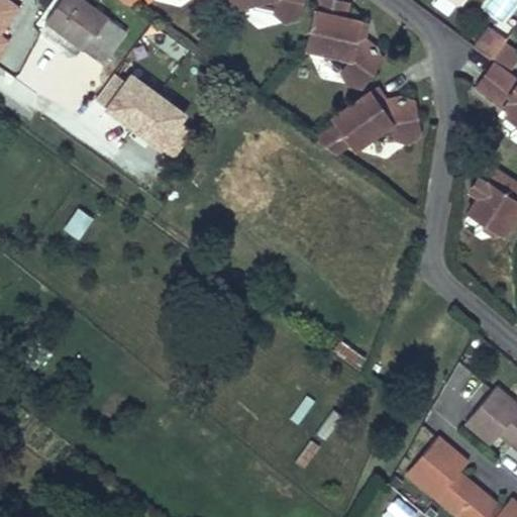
[(0,0),(0,56),(11,39),(2,33),(21,5),(12,0),(0,0)]
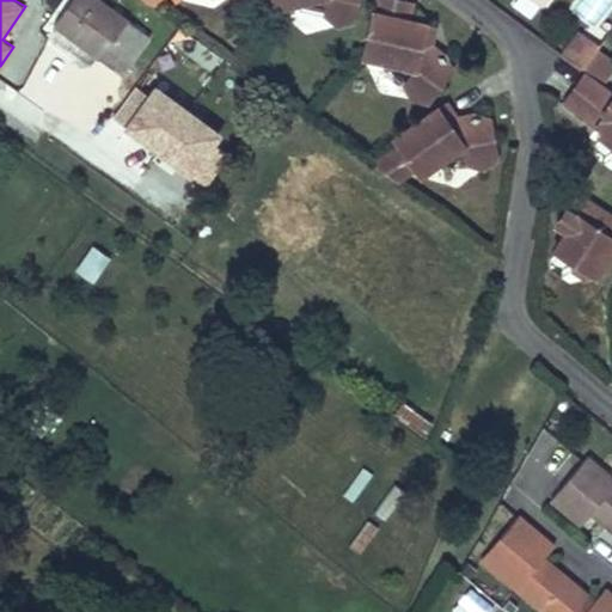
[(99,0),(71,0),(53,25),(121,74),(150,36),(99,0)]
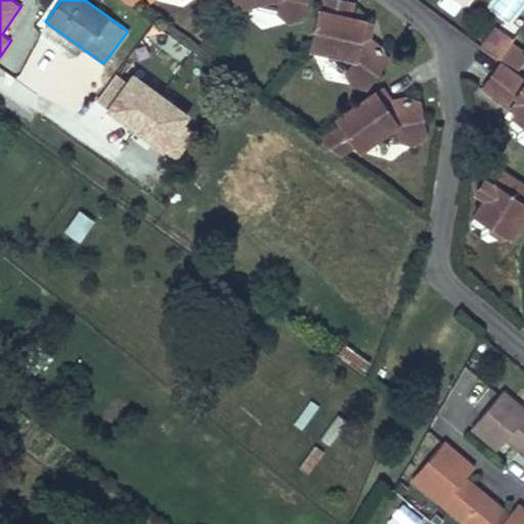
[(233,0),(236,9),(257,2),(257,0),(279,0),(278,13),(288,23),(302,16),(304,7),(305,0),(233,0)]
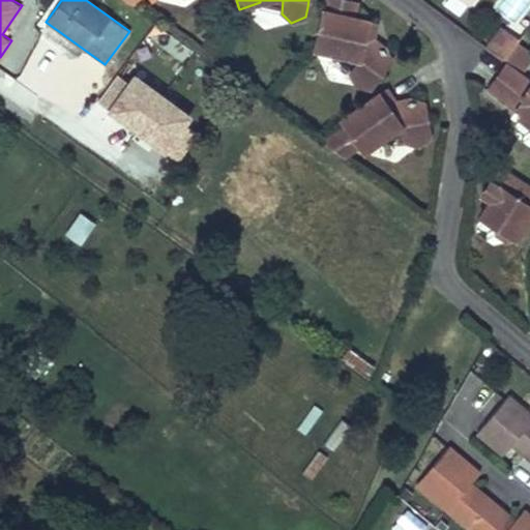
[(354,0),(323,0),(306,52),(332,56),(339,49),(357,63),(350,75),(354,85),(369,89),(391,60),(384,48),(369,43),(375,22),(353,15),(355,0),(354,0)]
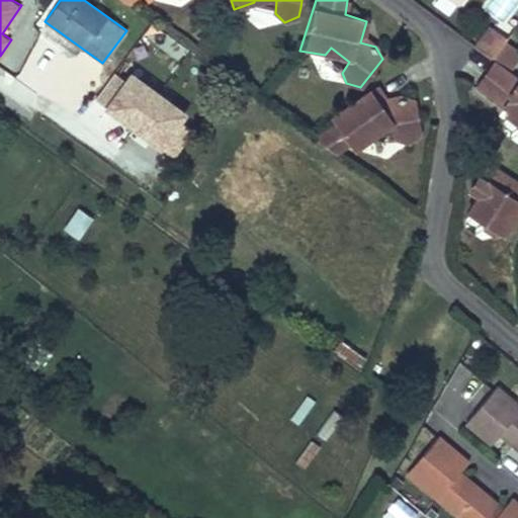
[(506,23),(517,6),(517,0),(489,0),(484,6),(506,23)]
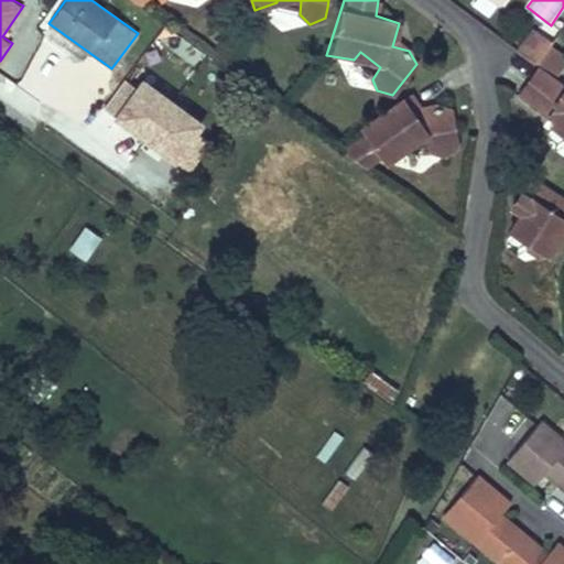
[(548,41),(525,24),(509,45),(522,55),(531,62),(548,41)]
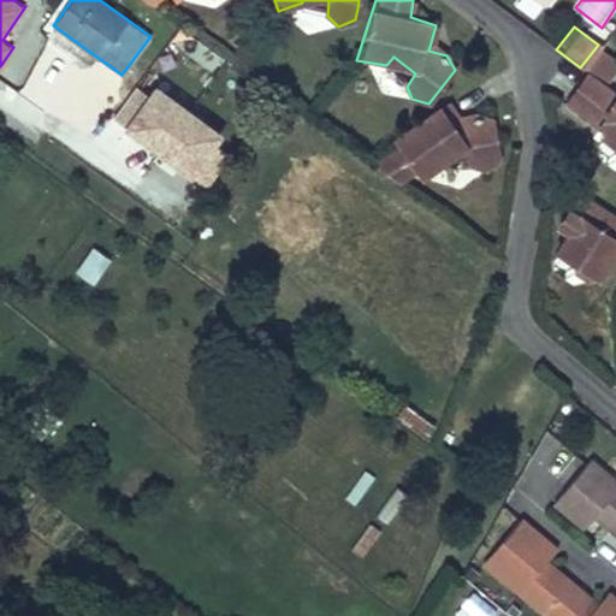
[(615,59),(598,45),(580,67),(587,73),(597,81),(606,88),(615,73),(615,59)]
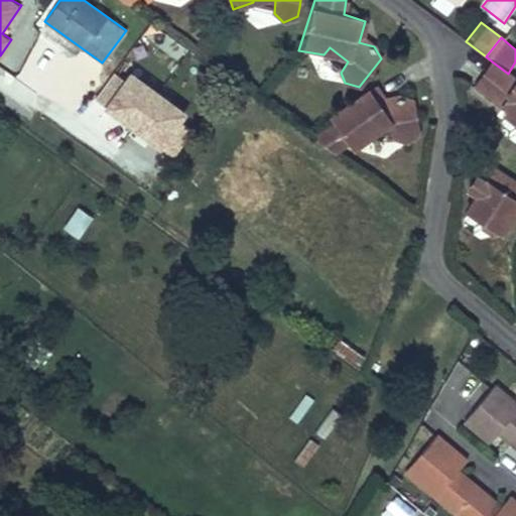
[(515,79),(510,76),(508,74),(500,68),(492,61),(474,87),(506,111),(504,113),(515,123),(515,79)]
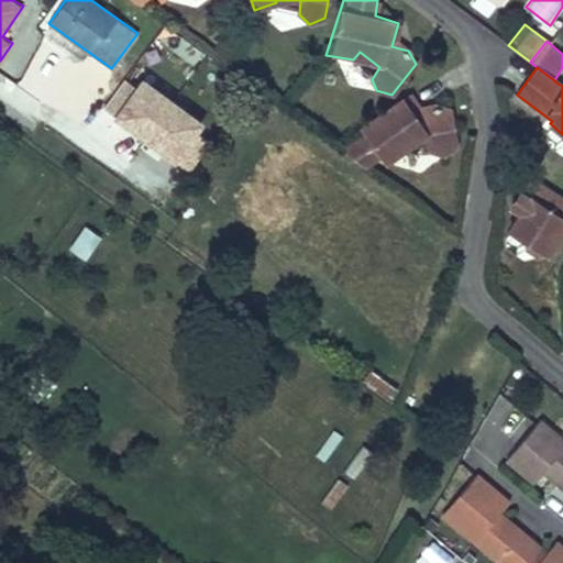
[(202,125),(130,70),(99,111),(173,166),(202,125)]
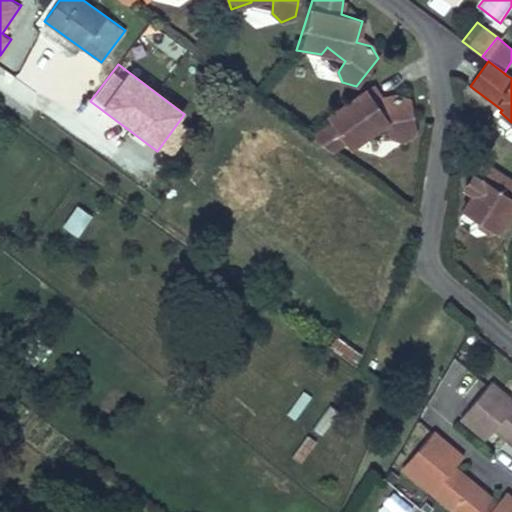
[(328,123),(308,137),(333,155),(345,144),(351,150),(368,138),(367,130),(387,123),(389,135),(403,140),(414,133),(408,100),(396,96),(384,105),(369,86),(328,117),(328,123)]
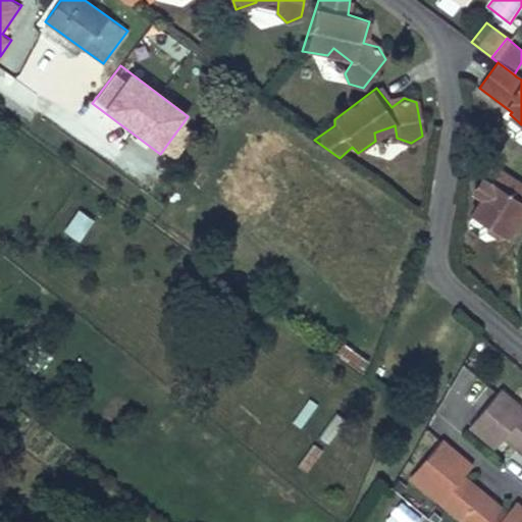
[(471,212),(509,237),(521,216),(521,181),(492,163),(473,194),(479,199),(471,212)]
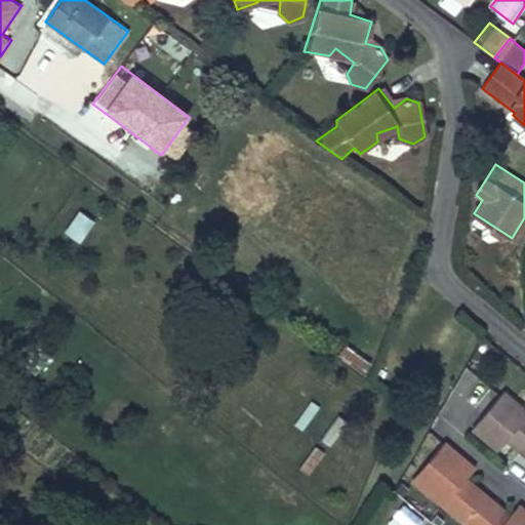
[(81,214),(67,234),(77,241),(90,221),(81,214)]
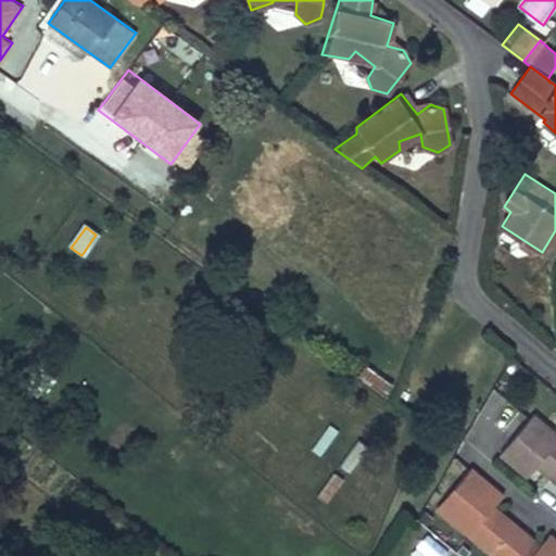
[(555,436),(531,415),(509,441),(555,479),(555,436)]
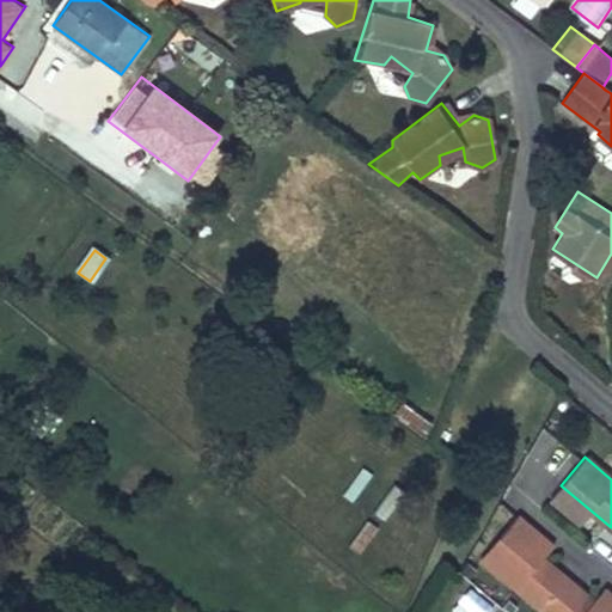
[(611,527),(561,485),(549,499),(580,524),(589,513),(611,531),(611,527)]
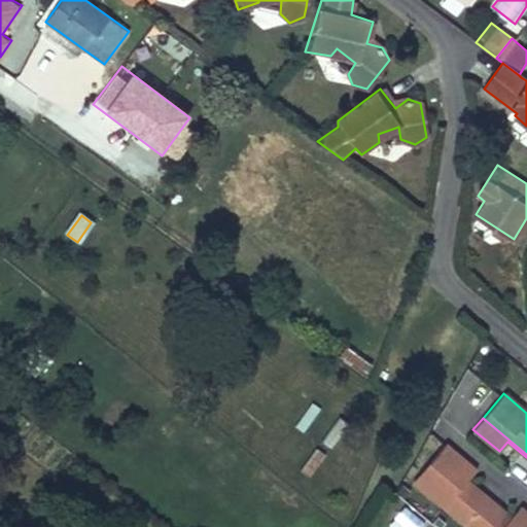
[(462,476),(471,465),(446,444),(414,481),(468,526),(526,526),(526,511),(519,522),(513,516),(469,481),(462,476)]
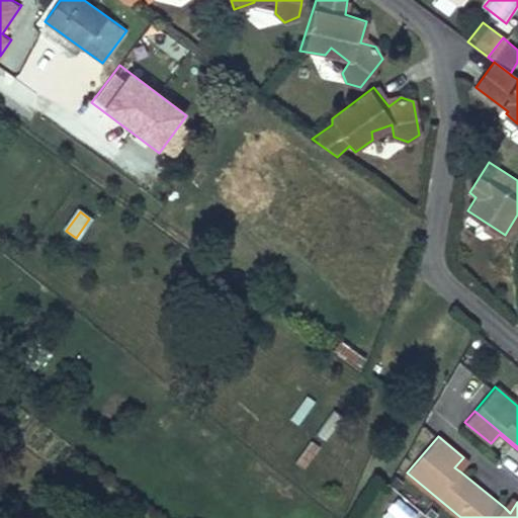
[(469,462),(463,457),(454,467),(461,472),(469,462)]
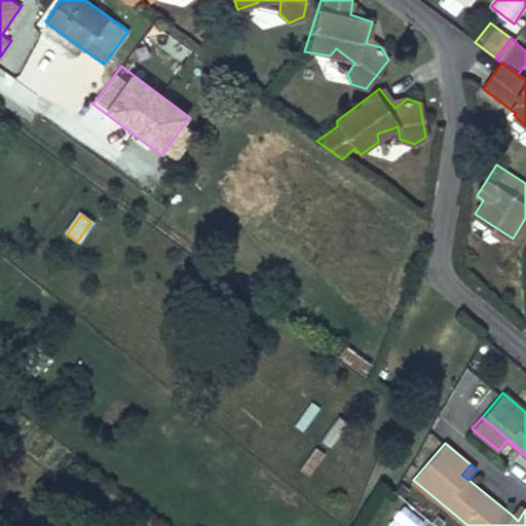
[(525,509),(520,504),(512,515),(518,521),(525,510),(525,509)]
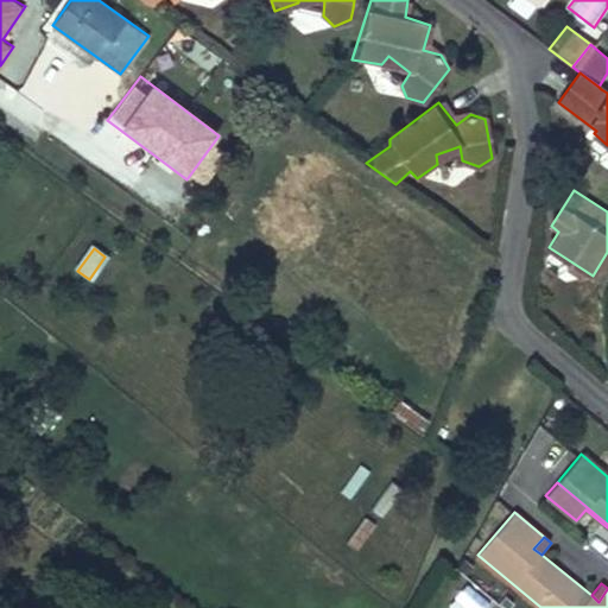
[(468,584),(448,607),(487,607),(491,605),(468,584)]
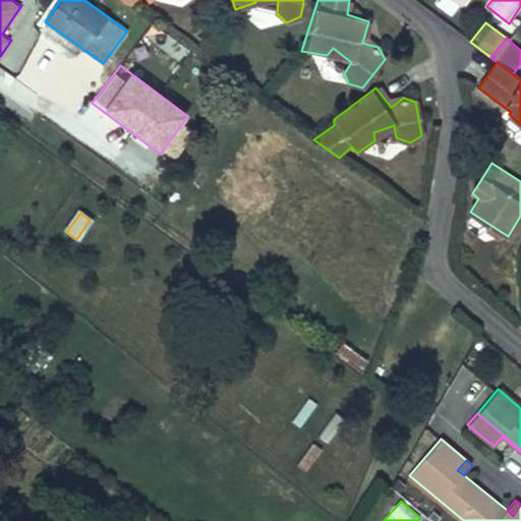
All buildings are outlined.
